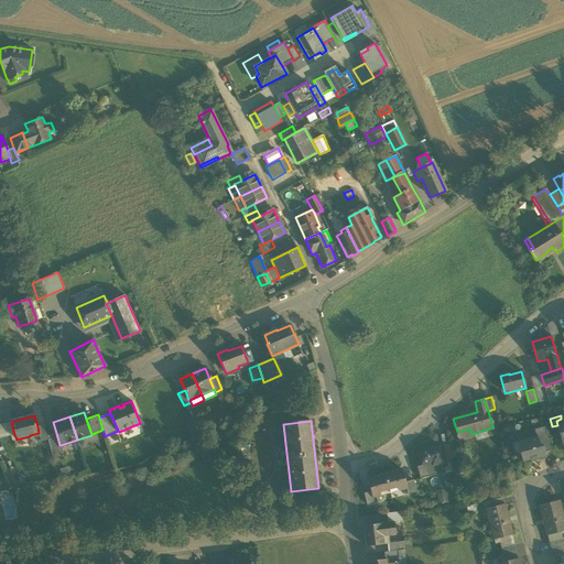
[(0,437),(12,435),(14,434),(11,422),(0,424),(0,437)]
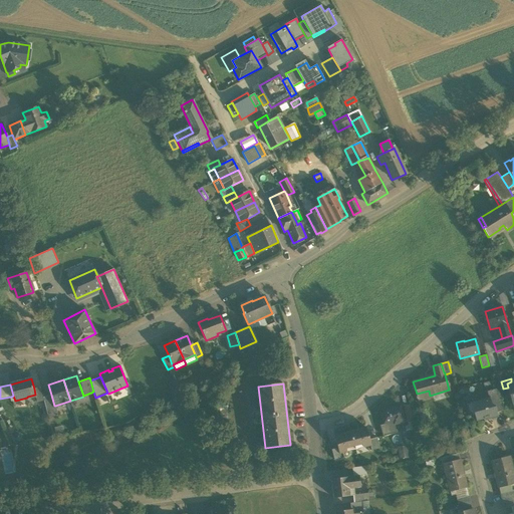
[(35,395),(36,402),(44,401),(43,398),(40,387),(34,389),(35,395)]
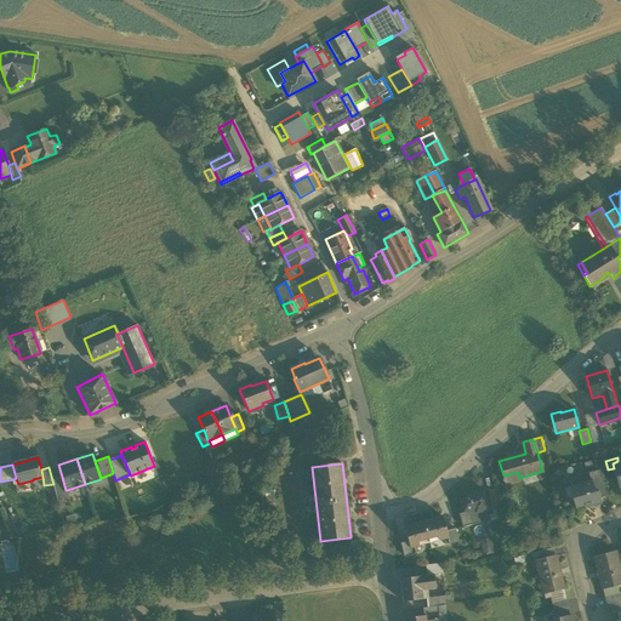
[(594,479),(599,499),(607,496),(599,471),(588,474),(590,480),(594,479)]
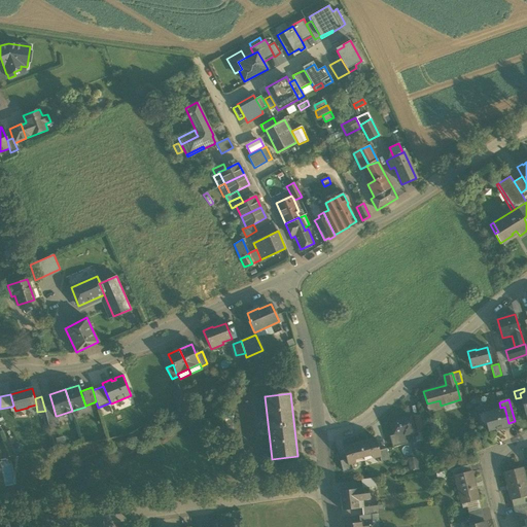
[(440,400),(427,403),(428,409),(441,406),(440,400)]
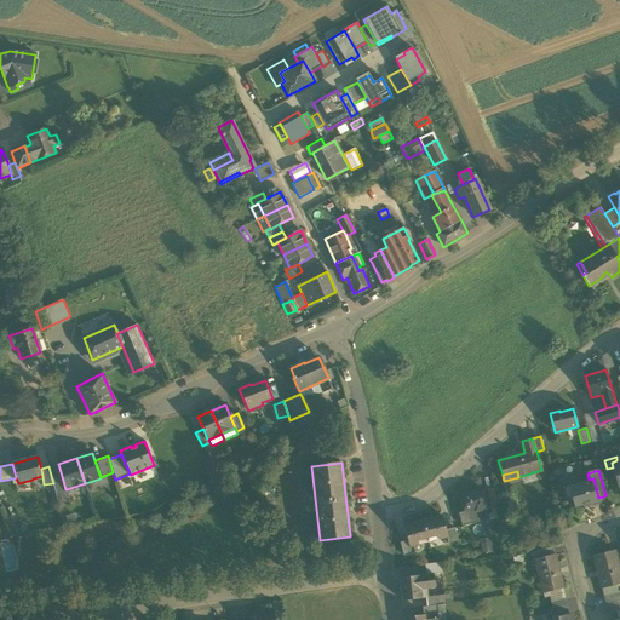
[(53,483),(57,500),(69,497),(67,489),(65,489),(62,476),(52,480),(53,483)]
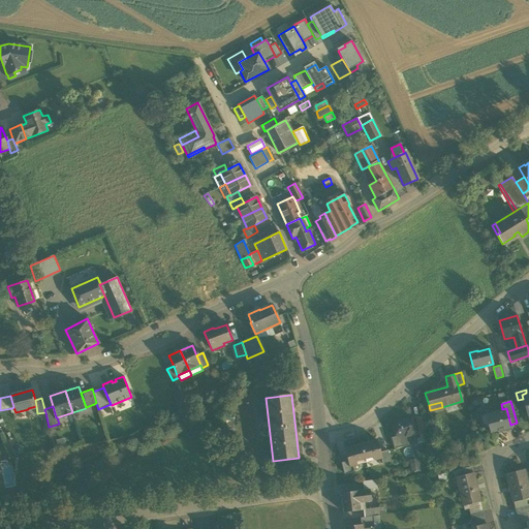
[(497,432),(498,434),(511,430),(510,425),(506,408),(502,409),(487,413),(490,424),(488,425),(490,434),(497,432)]
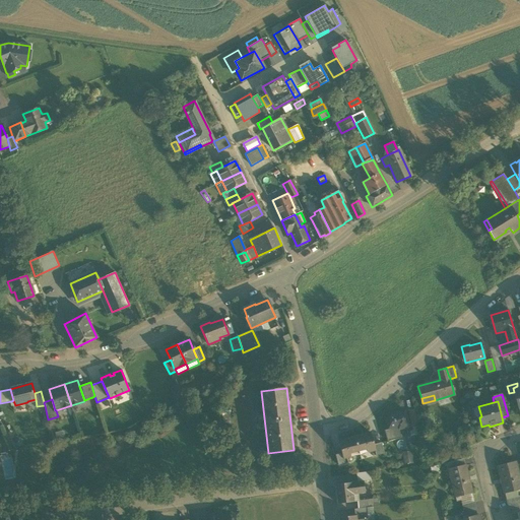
[(414,409),(407,411),(412,429),(419,428),(414,409)]
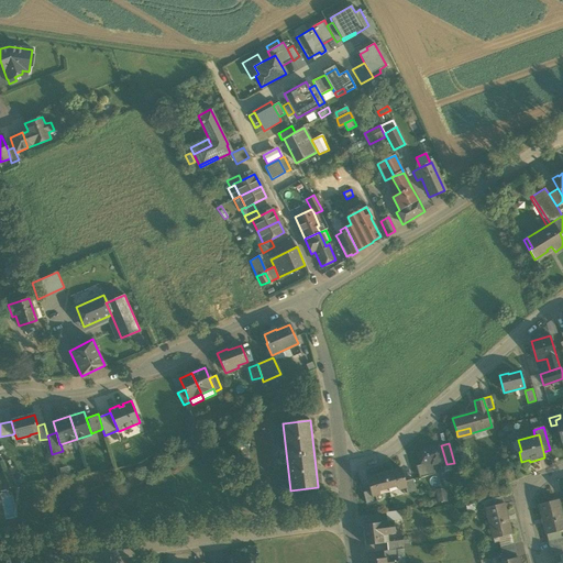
[(416,451),(420,465),(430,462),(431,465),(432,465),(443,462),(439,445),(416,451)]
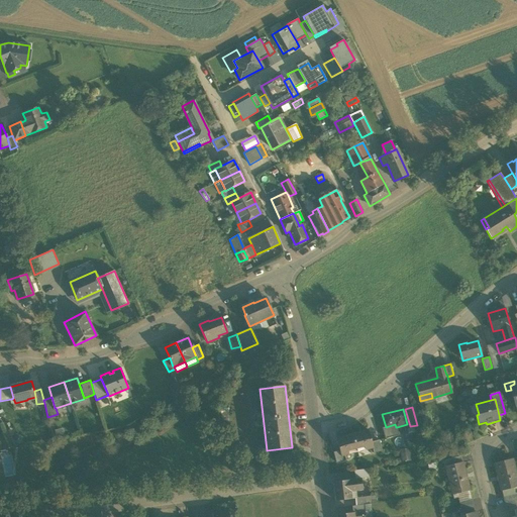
[(399,435),(397,427),(396,427),(395,424),(386,427),(383,428),(385,438),(399,435)]
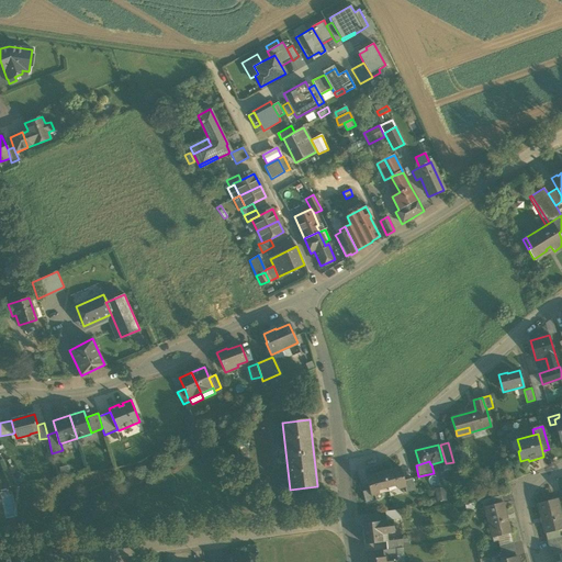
[(400,468),(383,472),(388,487),(396,485),(397,487),(404,486),(403,481),(400,468)]
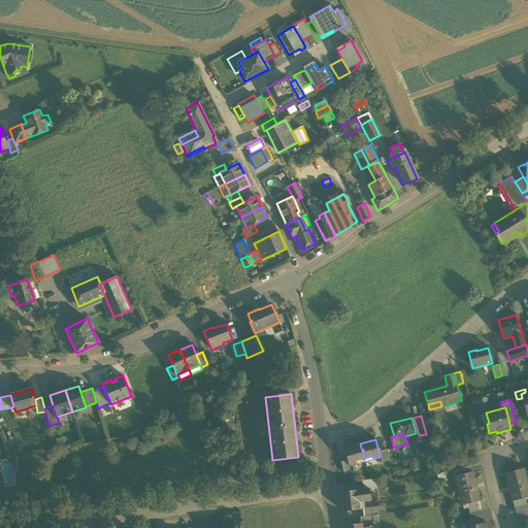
[(355,460),(364,458),(360,443),(344,448),(347,460),(348,463),(349,464),(356,463),(355,460)]
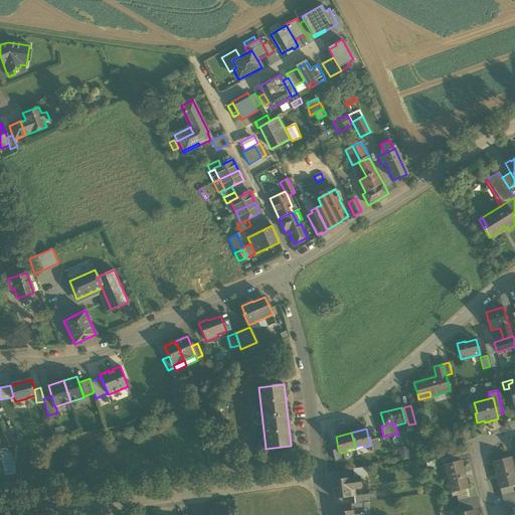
[(370,446),(372,451),(380,449),(377,439),(369,441),(370,446)]
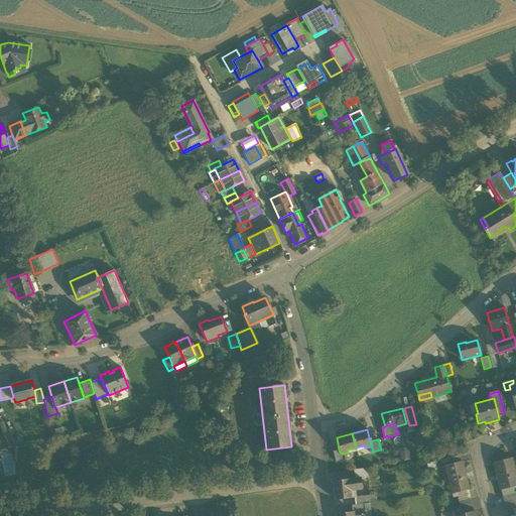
[(400,460),(409,459),(407,446),(398,447),(400,460)]
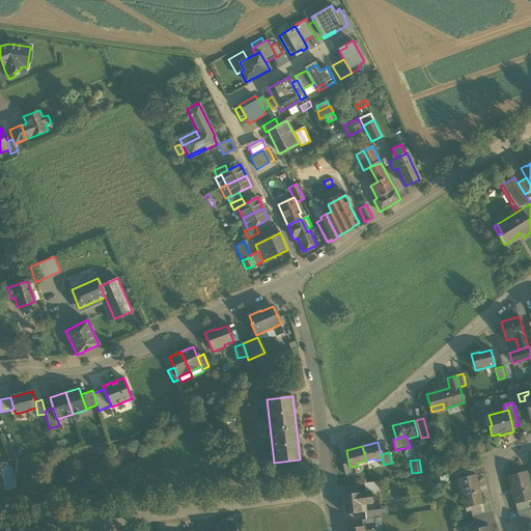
[(342,465),(344,475),(353,473),(351,467),(350,466),(348,463),(342,465)]
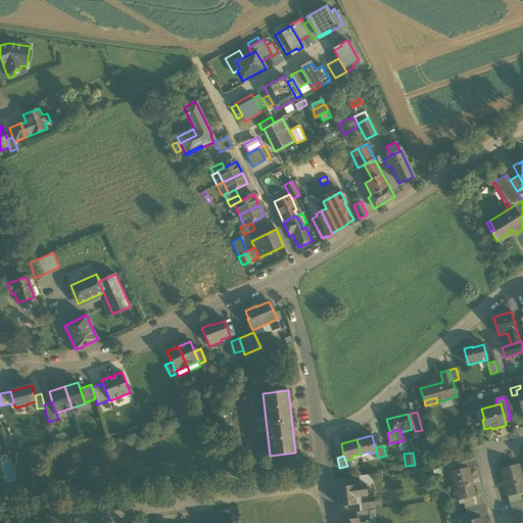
[(448,466),(449,472),(468,467),(466,462),(448,466)]
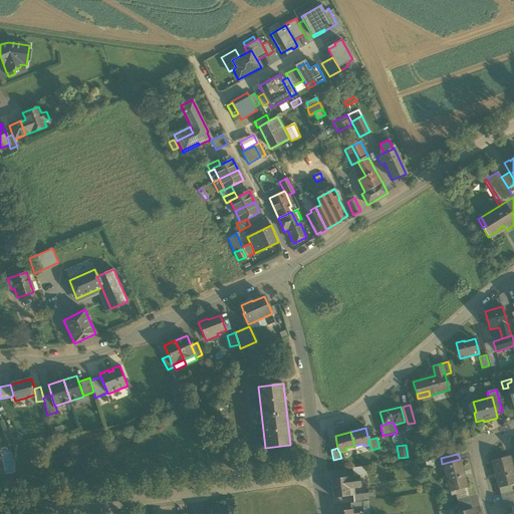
[(492,461),(498,487),(513,483),(513,478),(509,457),(492,461)]
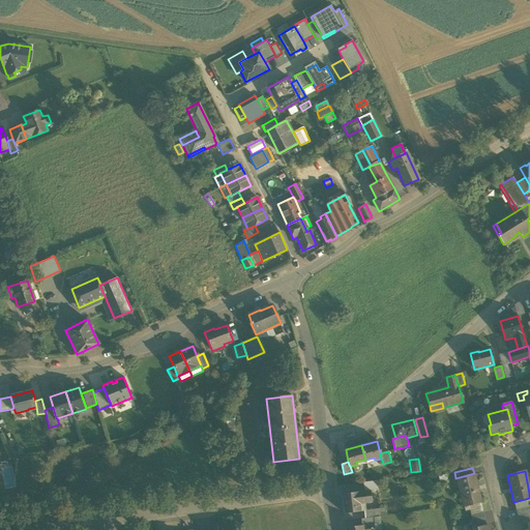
[(457,478),(464,507),(469,506),(481,503),(473,473),(457,478)]
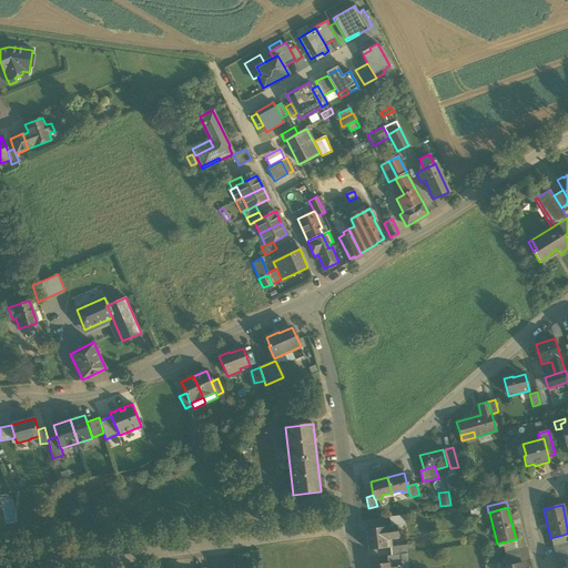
[(389,517),(391,526),(396,525),(405,524),(404,516),(389,517)]
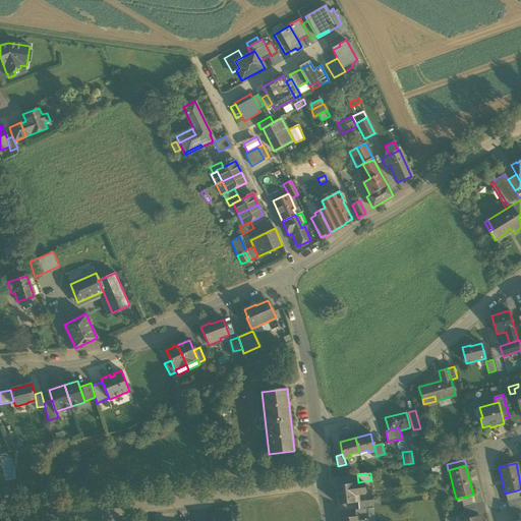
[(351,483),(353,495),(365,493),(363,481),(358,482),(351,483)]
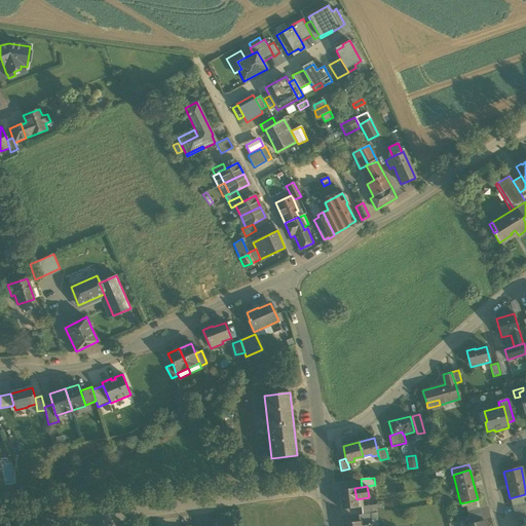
[(358,508),(357,499),(354,488),(339,490),(341,510),(358,508)]
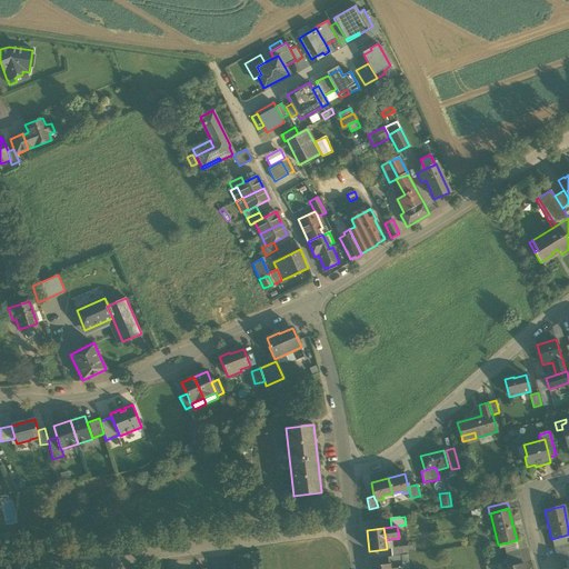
[(503,543),(506,553),(519,550),(517,540),(503,543)]
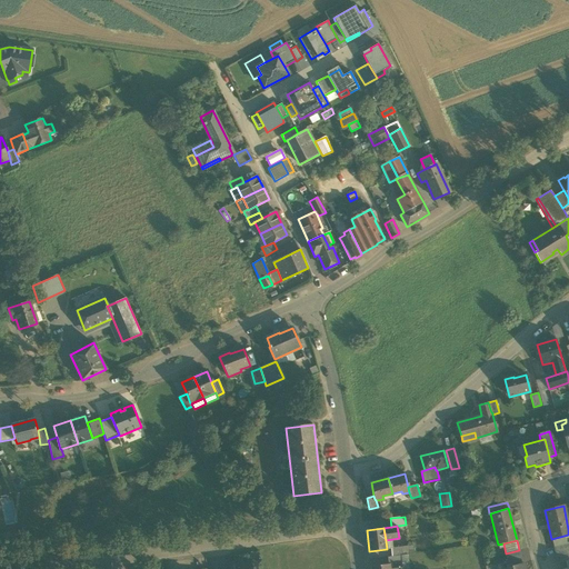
[(553,547),(556,555),(568,550),(568,545),(568,542),(553,547)]
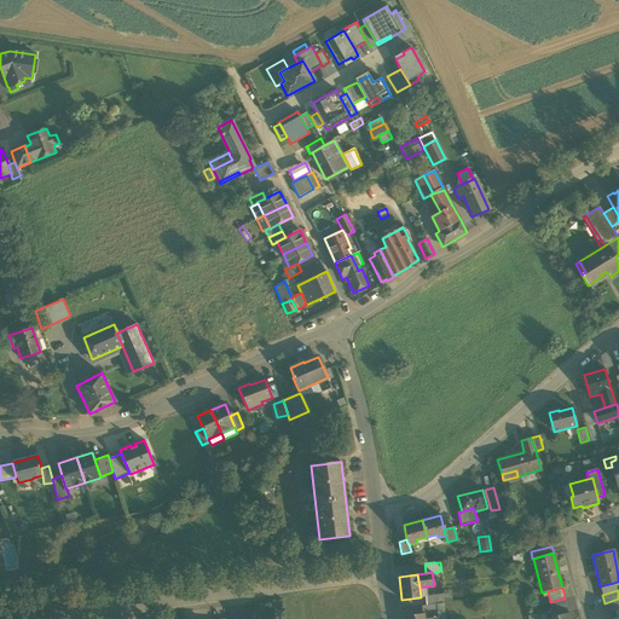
[(426,596),(427,606),(437,605),(451,602),(450,594),(426,596)]
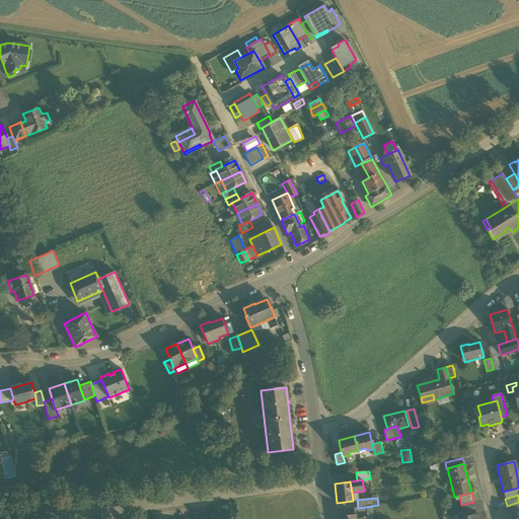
[(476,514),(475,508),(473,502),(461,505),(463,511),(465,517),(476,514)]
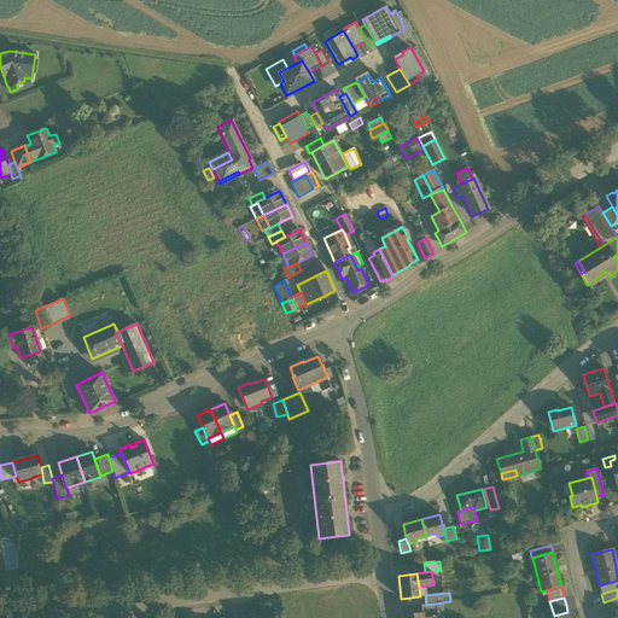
[(617,607),(617,598),(604,602),(606,611),(614,610),(614,608),(617,607)]
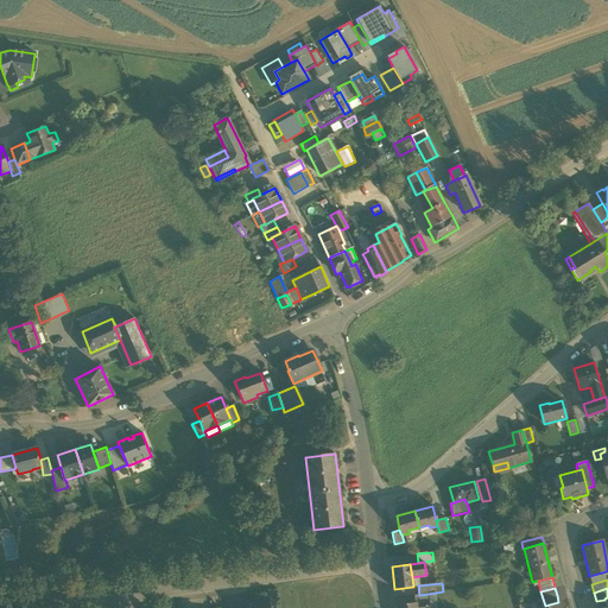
[(430,601),(429,594),(419,595),(415,595),(416,603),(429,601),(430,601)]
